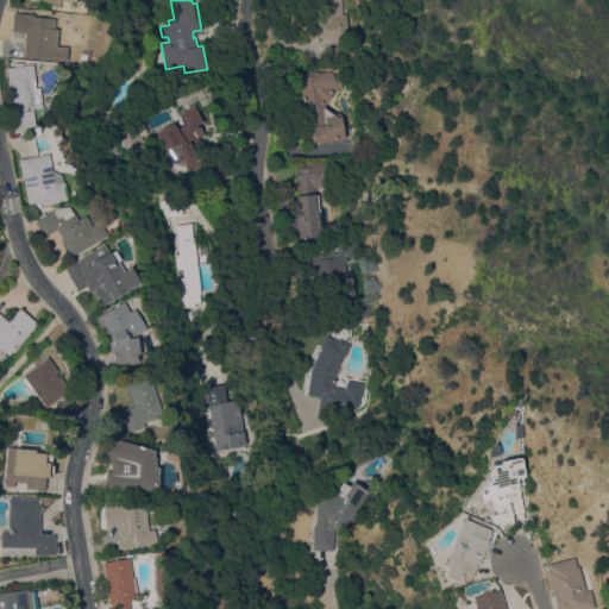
[(341,0),(343,13),(346,13),(349,36),(334,37),(326,37),(326,38),(319,38),(316,16),(321,14),(320,0),(341,0)]
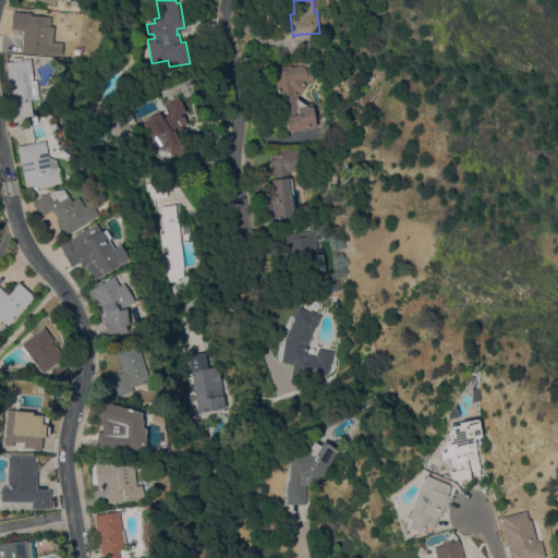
[(23,29),(11,28),(12,11),(41,14),(41,15),(50,16),(49,26),(53,26),(52,41),(63,43),(61,56),(21,51),(23,29)]
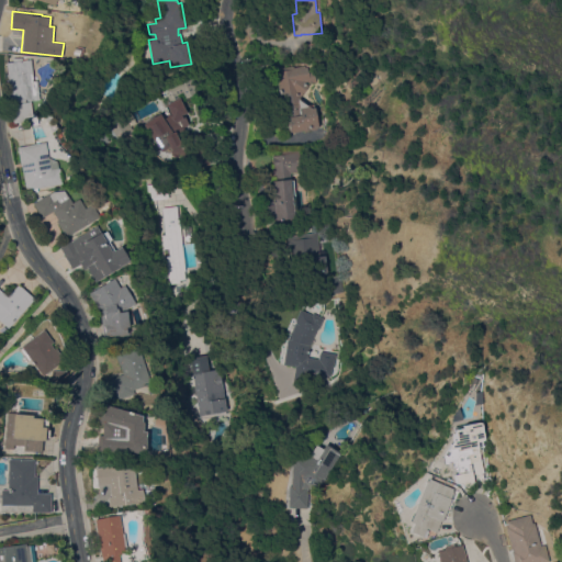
[(36,80),(38,99),(30,100),(32,113),(35,113),(37,116),(32,117),(32,120),(13,122),(11,102),(9,103),(7,85),(9,83),(6,62),(13,60),(12,57),(22,57),(21,60),(30,59),(33,81),(36,80)]
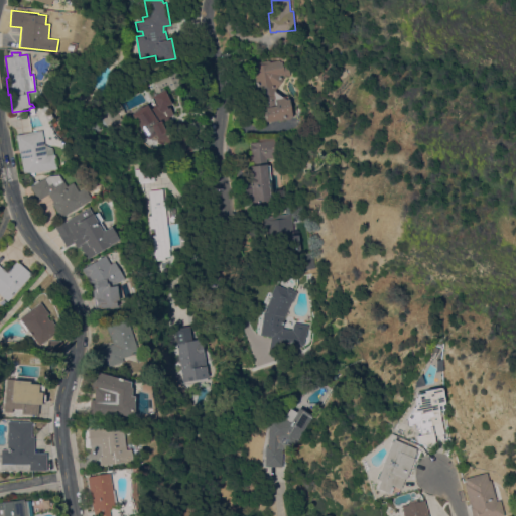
[(284,65),(289,70),(290,75),(285,76),(284,75),(272,78),(273,81),(274,81),(276,91),(281,96),(287,94),(288,99),(289,99),(292,116),(289,117),(289,119),(279,121),(278,119),(266,121),(261,90),(258,91),(256,79),(257,78),(257,77),(255,78),(253,69),(255,69),(255,66),(256,65),(256,62),(269,60),(269,61),(280,59),(280,61),(282,60),(283,66),(284,65)]
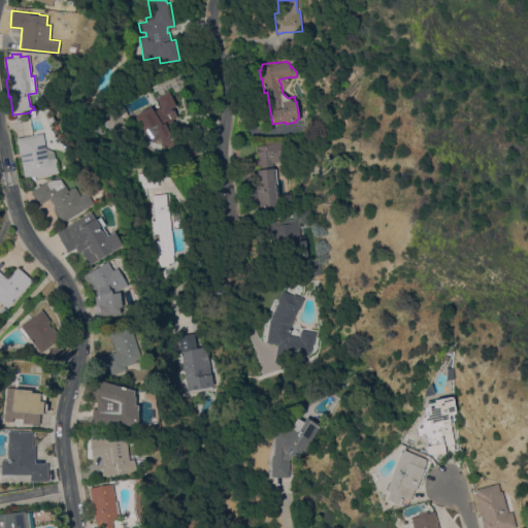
[(188,86),(170,94),(176,105),(165,110),(171,123),(158,130),(161,135),(192,139),(191,154),(182,153),(182,146),(168,145),(168,147),(162,146),(163,144),(153,143),(140,125),(150,118),(147,113),(159,105),(160,107),(161,106),(157,98),(160,96),(157,90),(154,91),(152,86),(156,84),(155,81),(172,73),(173,75),(180,72),(188,86)]
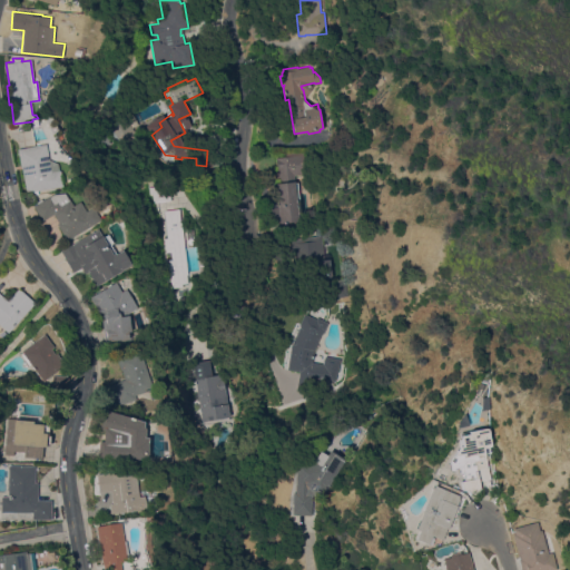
[(140,138),(126,148),(110,126),(124,116),(140,138)]
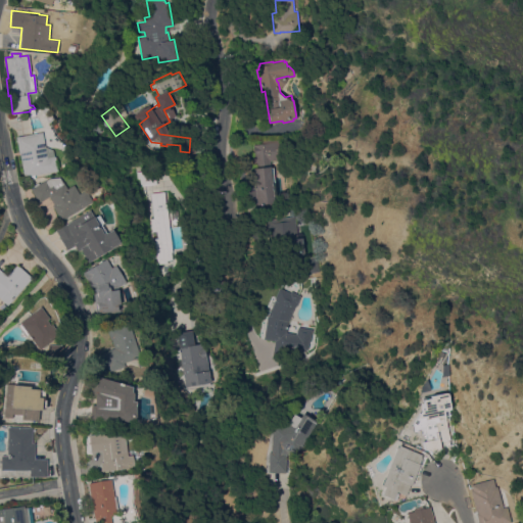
[(46,157),(55,156),(57,171),(24,177),(19,153),(18,153),(15,137),(42,132),(46,157)]
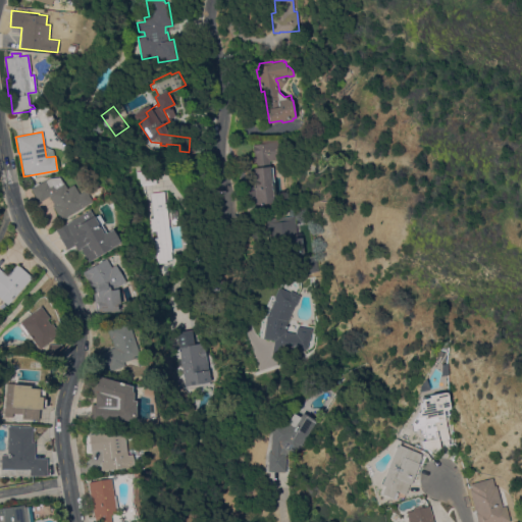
[(276,201),(271,202),(272,205),(259,206),(259,204),(246,205),(244,191),(255,190),(253,167),(255,167),(252,144),(262,143),(261,141),(277,139),(278,142),(280,159),(270,160),(271,167),(273,167),(276,201)]
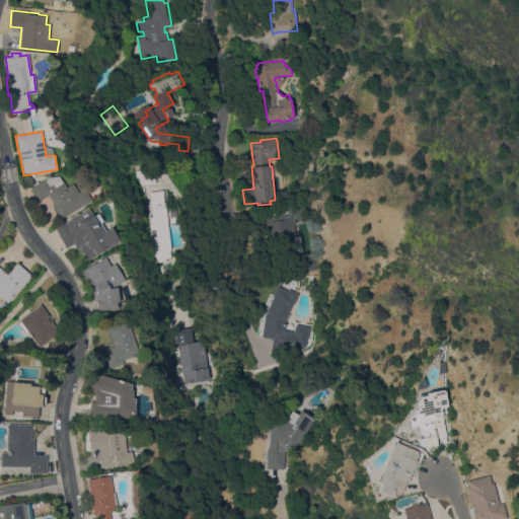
[(142,170),(154,169),(155,172),(156,182),(144,183),(143,174),(142,170)]
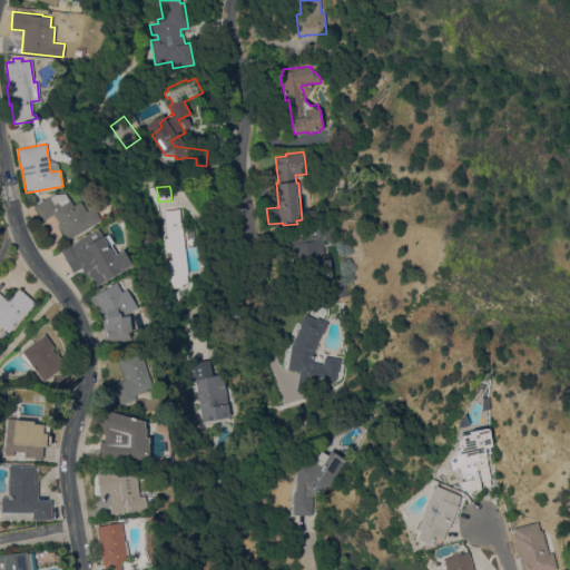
[(67,198),(68,197),(74,206),(79,202),(86,210),(91,207),(100,219),(67,241),(56,223),(58,222),(52,214),(42,220),(33,206),(37,203),(36,202),(41,198),(42,200),(50,195),(50,196),(53,194),(64,193),(67,198)]
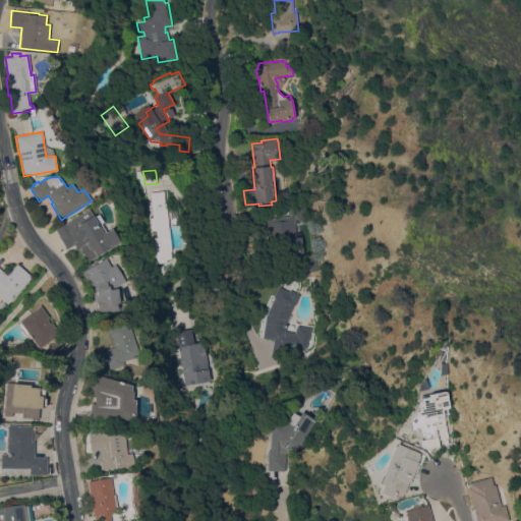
[(165,206),(166,206),(171,250),(172,258),(166,259),(167,262),(158,263),(155,237),(158,237),(157,229),(152,230),(151,218),(153,217),(150,192),(163,190),(165,206)]
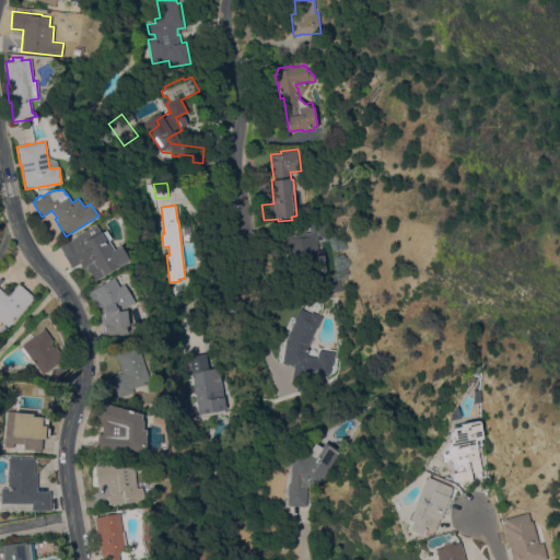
[(109,238),(107,240),(113,249),(119,245),(128,259),(94,280),(85,267),(83,268),(79,263),(71,267),(59,246),(70,240),(95,224),(101,233),(105,230),(109,238)]
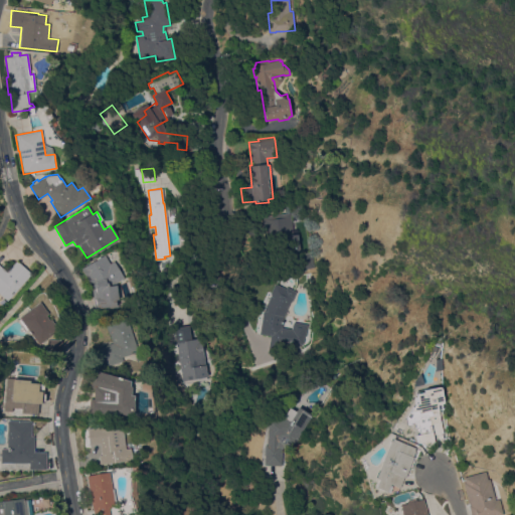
[(291,212),(294,234),(298,233),(300,250),(282,252),(280,237),(266,238),(263,216),(291,212)]
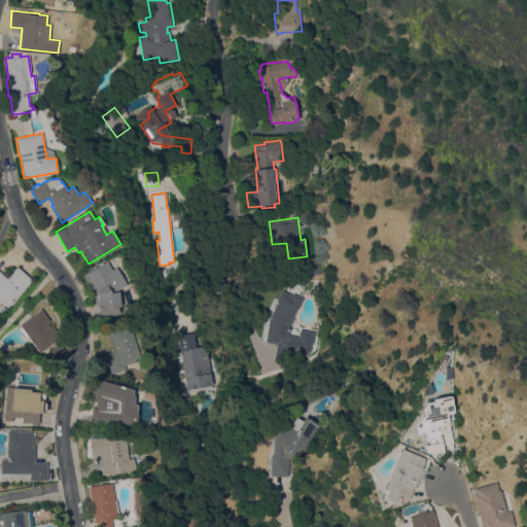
[(111,269),(115,267),(127,284),(117,289),(118,291),(119,307),(117,307),(118,313),(96,315),(94,295),(96,295),(83,275),(106,260),(111,269)]
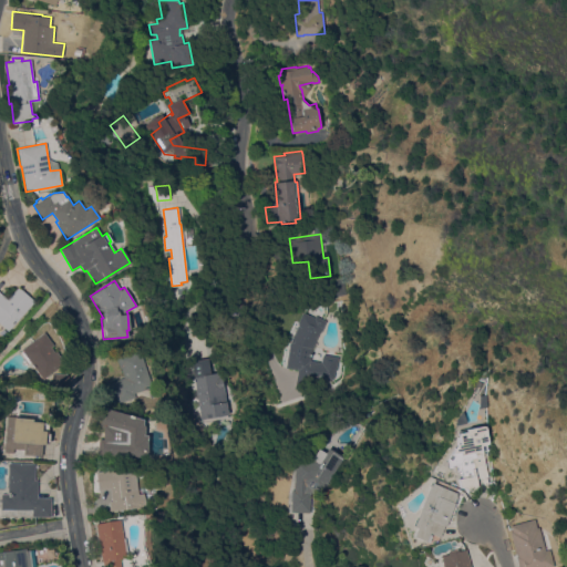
[(33,299),(34,300),(9,330),(6,328),(0,322),(0,291),(8,299),(18,287),(33,299)]
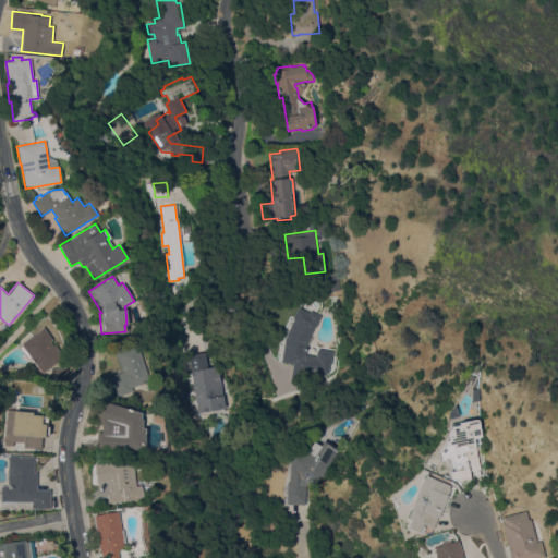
[(279,362),(283,339),(298,306),(310,312),(310,311),(322,316),(307,344),(306,353),(315,355),(316,347),(335,350),(330,372),(324,371),(323,374),(312,374),(311,384),(290,379),(292,365),(279,362)]
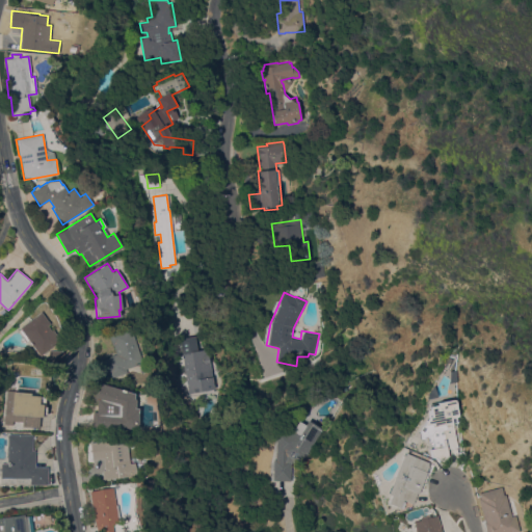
[(19,327),(41,311),(50,323),(48,325),(51,330),(52,329),(60,340),(41,355),(19,327)]
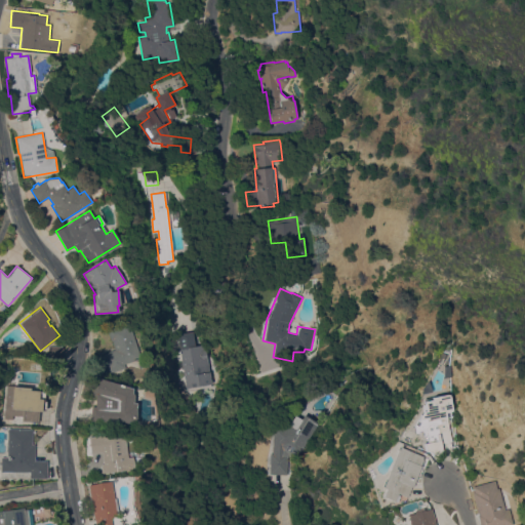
[(115,350),(112,339),(110,340),(107,330),(128,323),(139,358),(123,364),(124,367),(109,372),(108,369),(103,371),(97,355),(115,350)]
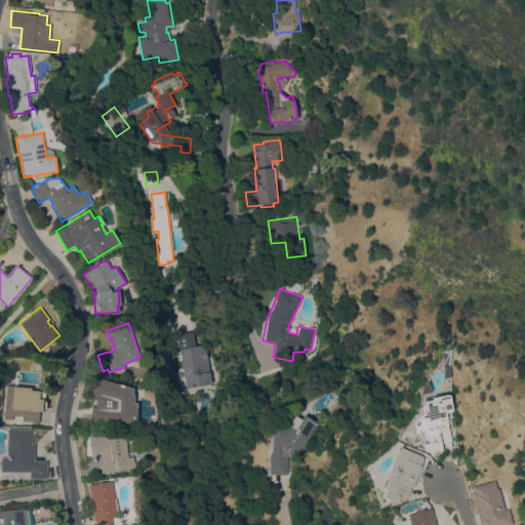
[(187,388),(186,388),(179,350),(174,350),(172,337),(193,333),(194,341),(204,339),(211,384),(200,386),(200,388),(188,391),(187,388)]
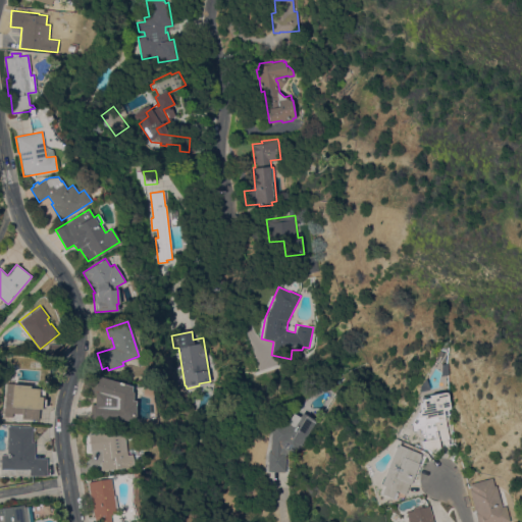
[(61,358),(47,357),(48,344),(62,345),(61,358)]
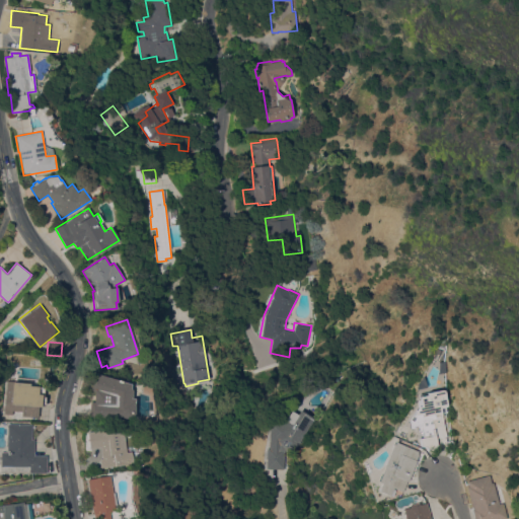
[(89,416),(90,401),(93,401),(94,391),(90,389),(94,372),(130,383),(130,389),(131,389),(131,397),(134,397),(134,418),(89,416)]
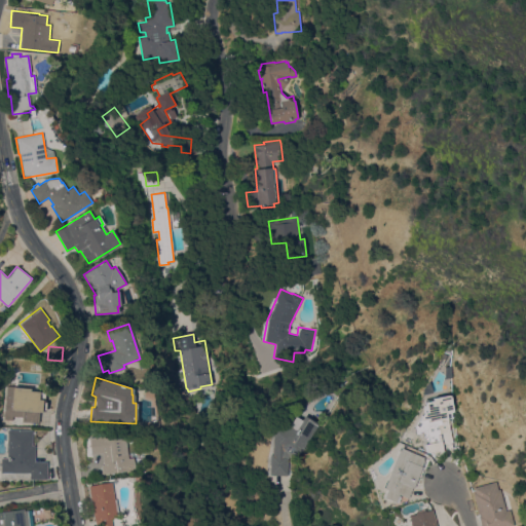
[(30,387),(30,390),(45,391),(44,402),(45,402),(45,410),(41,410),(41,412),(39,412),(38,422),(22,421),(22,417),(12,416),(12,420),(3,419),(6,385),(30,387)]
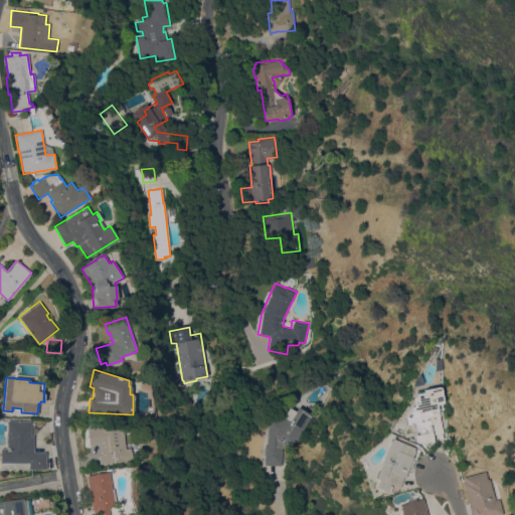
[(444,443),(423,446),(423,444),(417,442),(416,435),(419,435),(418,426),(415,427),(414,421),(407,423),(405,416),(409,418),(411,413),(408,412),(413,403),(413,396),(416,396),(415,391),(439,386),(441,387),(442,388),(444,401),(444,402),(442,403),(443,408),(439,409),(443,433),(442,433),(444,443)]
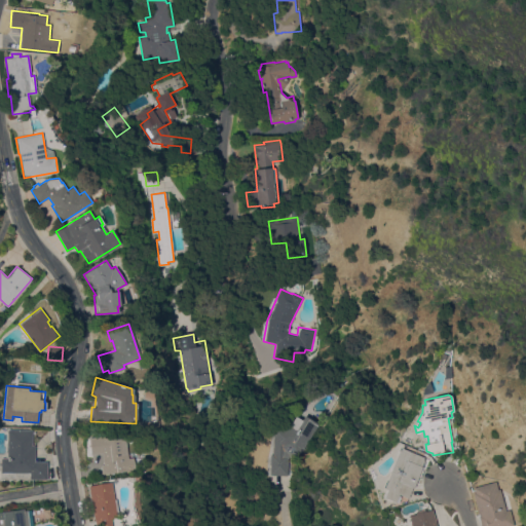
[(288,475),(269,475),(270,454),(272,454),(273,424),(289,425),(295,416),(301,420),(304,415),(317,423),(297,457),(291,453),(289,457),(288,475)]
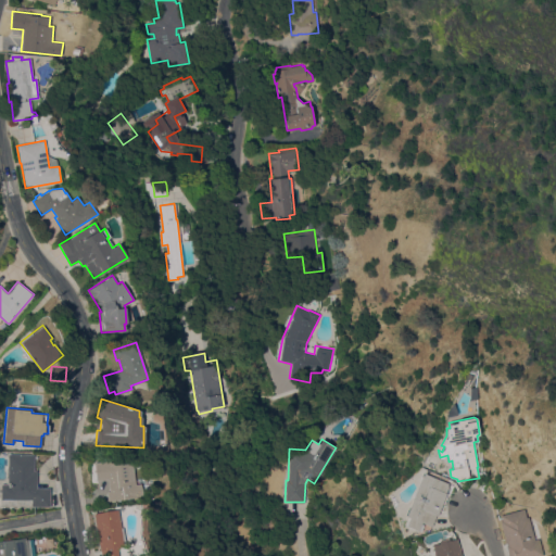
[(1,498),(1,484),(8,484),(8,453),(34,454),(34,470),(37,470),(37,488),(50,488),(50,506),(32,506),(32,500),(1,498)]
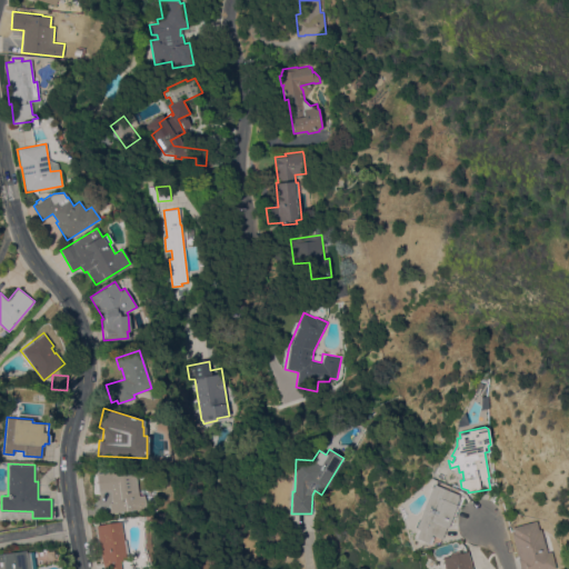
[(137,496),(143,495),(145,509),(109,512),(108,502),(111,502),(110,490),(98,492),(96,472),(111,471),(111,473),(135,475),(137,496)]
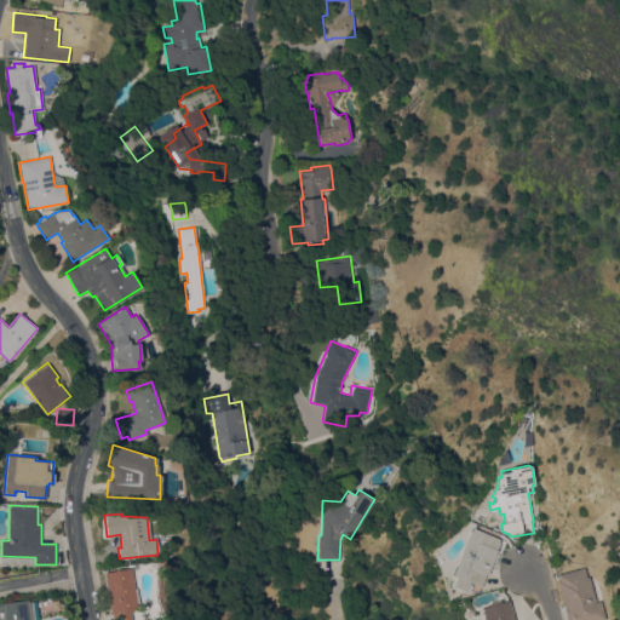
[(470,529),(471,530),(472,528),(499,539),(499,541),(500,541),(497,549),(498,550),(487,575),(486,574),(481,586),(469,583),(469,584),(471,585),(468,592),(452,586),(455,577),(452,574),(470,529)]
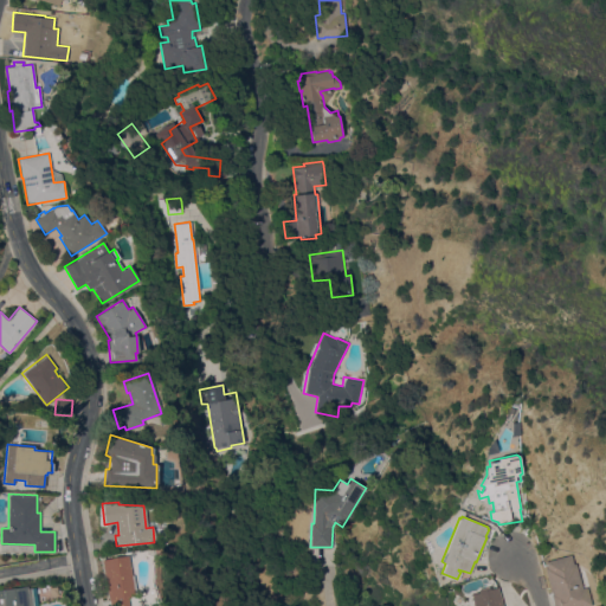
[(128,555),(131,575),(133,574),(136,592),(134,592),(135,595),(128,597),(129,605),(109,605),(102,560),(128,555)]
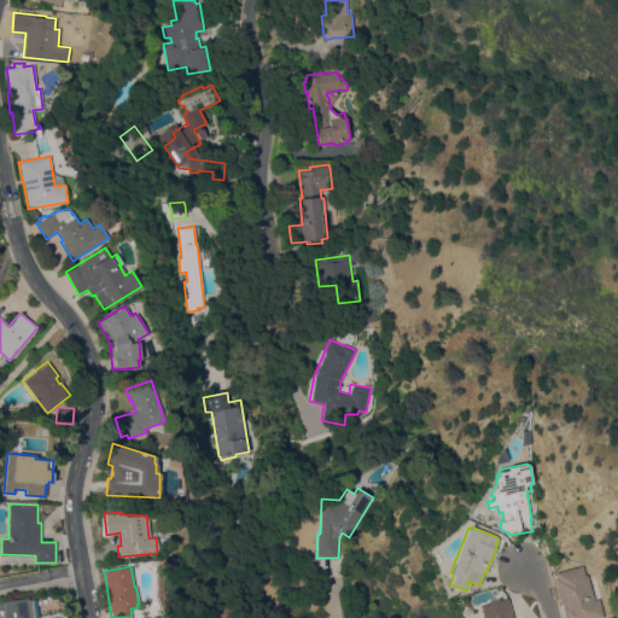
[(566,617),(555,573),(584,566),(587,575),(594,573),(605,617),(600,617),(566,617)]
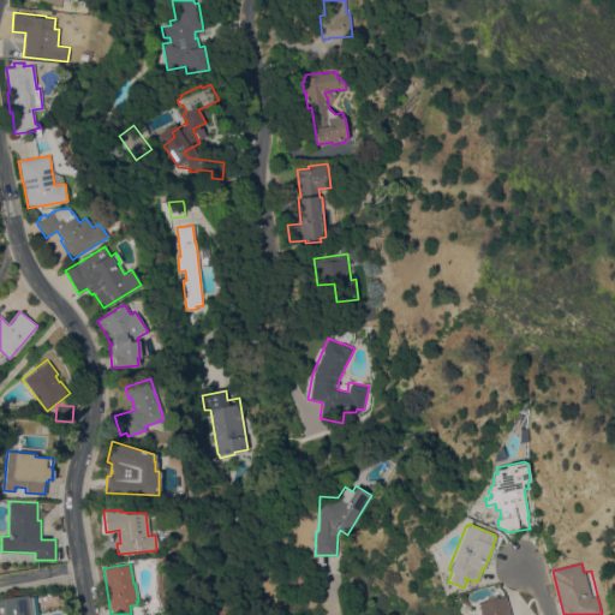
[(31,614),(0,614),(0,597),(28,593),(29,597),(31,597),(31,614)]
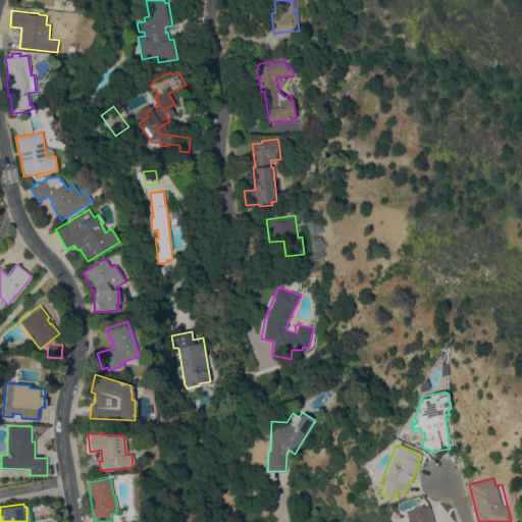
[(432,521),(409,521),(406,511),(412,510),(411,508),(421,505),(422,508),(429,506),(432,521)]
